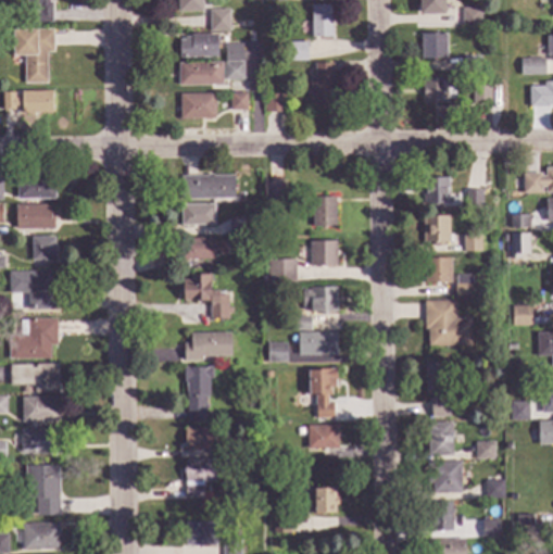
[(51,0),(51,1),(54,1),(54,22),(35,22),(35,10),(40,10),(40,3),(29,4),(28,0),(51,0)]
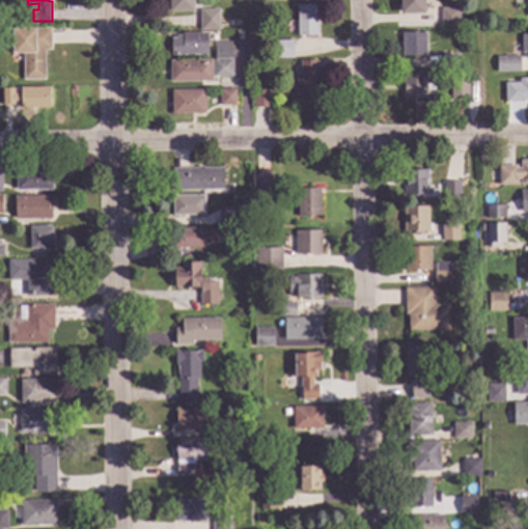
[(195,0),(196,10),(172,10),(171,0),(195,0)]
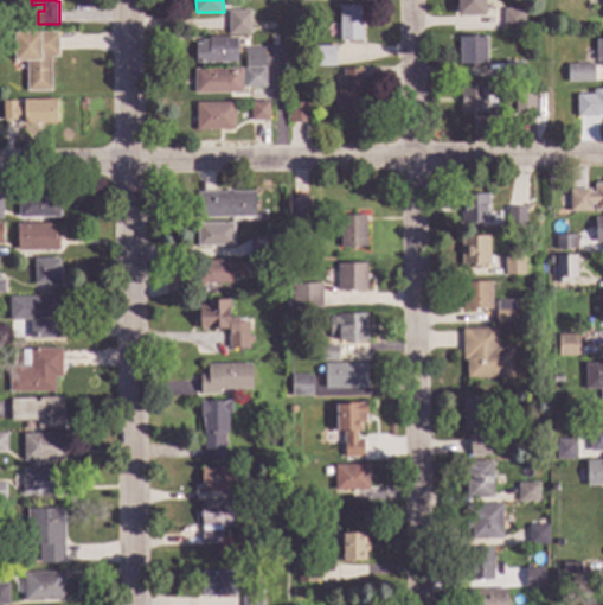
[(487,0),(488,14),(460,14),(460,0),(487,0)]
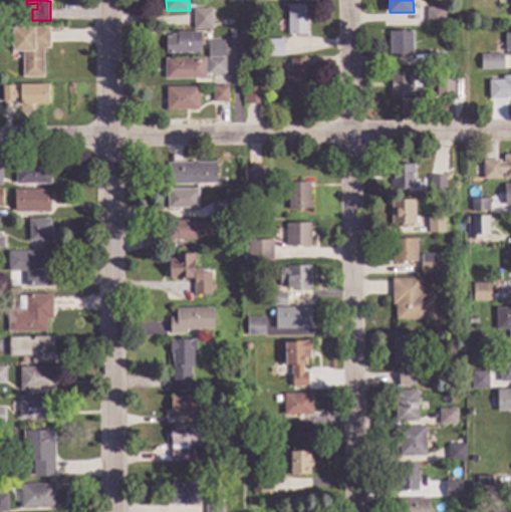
[(308,11),(309,11),(309,22),(308,22),(308,33),(290,33),(289,4),(308,4),(308,11)]
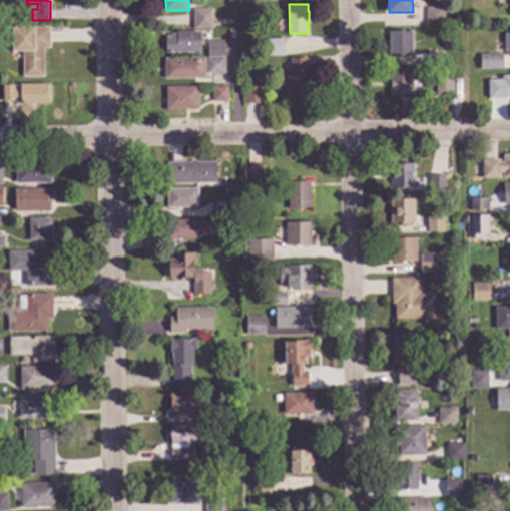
[(445,24),(428,24),(428,7),(445,7),(445,24)]
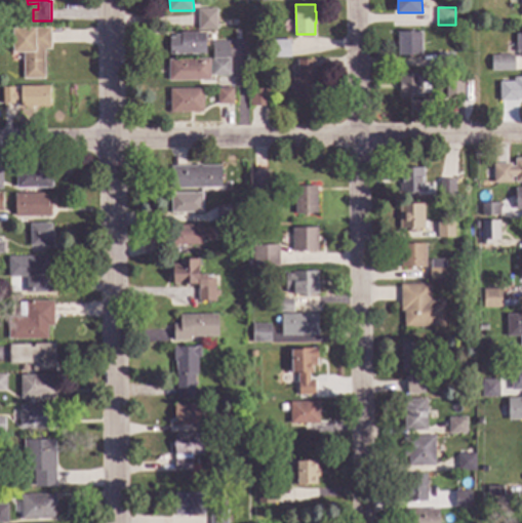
[(218,29),(200,29),(200,8),(218,8),(218,29)]
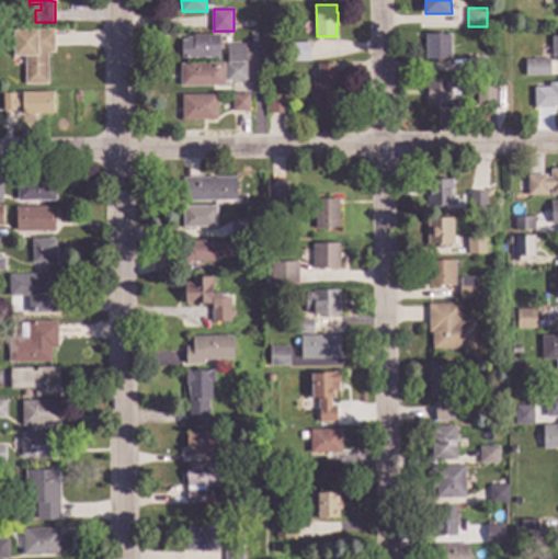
[(56,52),(49,52),(49,83),(26,83),(26,56),(15,56),(15,30),(56,29),(56,52)]
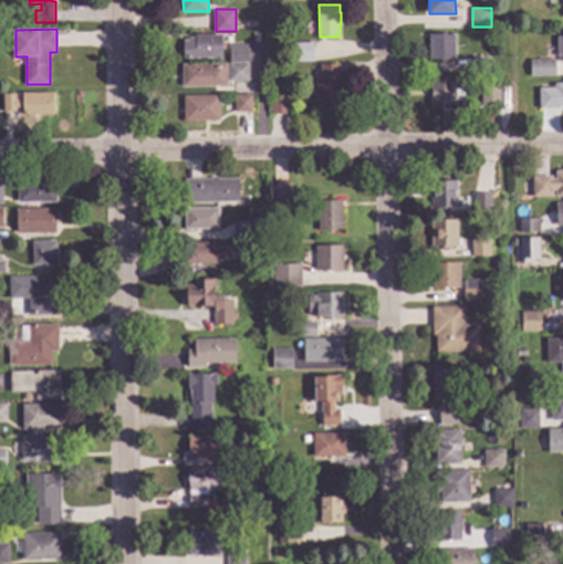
[(458,59),(431,59),(431,34),(457,33),(458,59)]
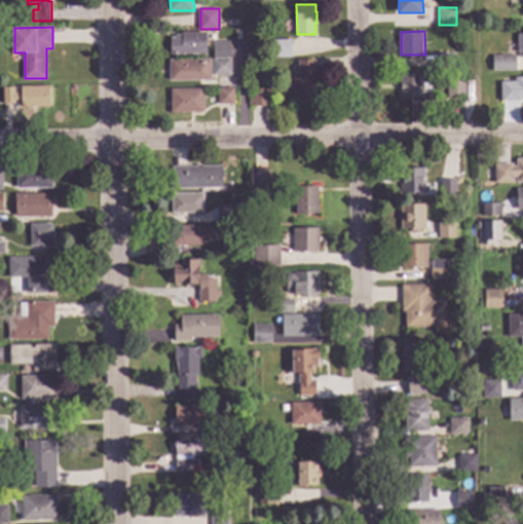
[(208,52),(173,53),(172,37),(176,37),(176,34),(183,34),(183,33),(208,32),(208,52)]
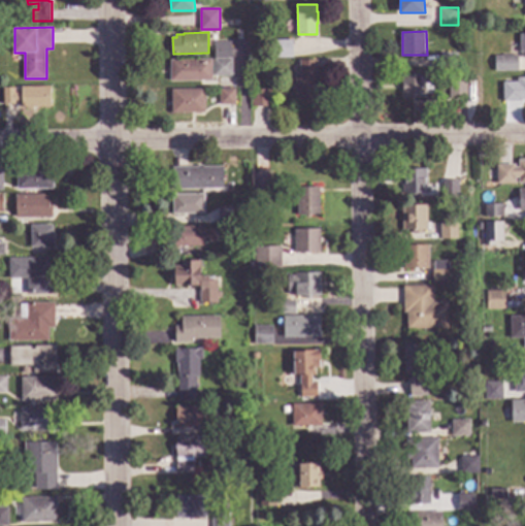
[(294,57),(274,57),(274,39),(293,39),(294,57)]
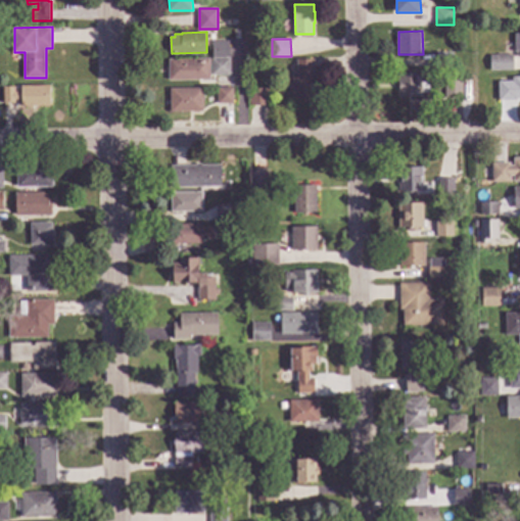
[(230,42),(230,57),(214,57),(214,41),(230,42)]
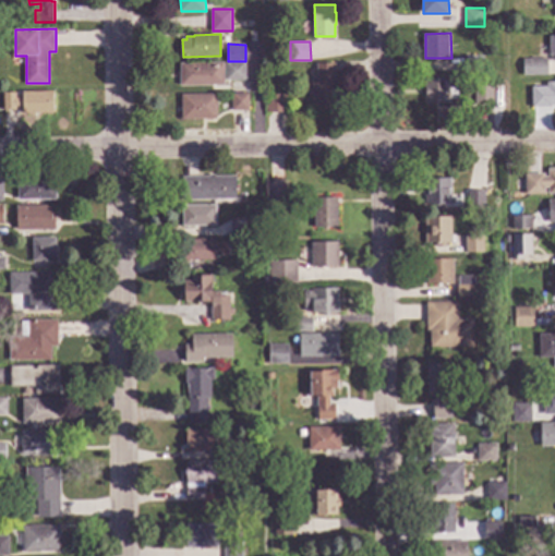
[(549,74),(523,74),(523,58),(549,58),(549,74)]
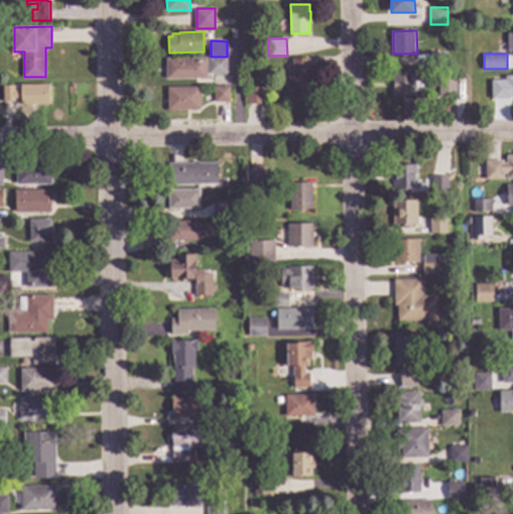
[(208,78),(168,79),(167,58),(208,57),(208,78)]
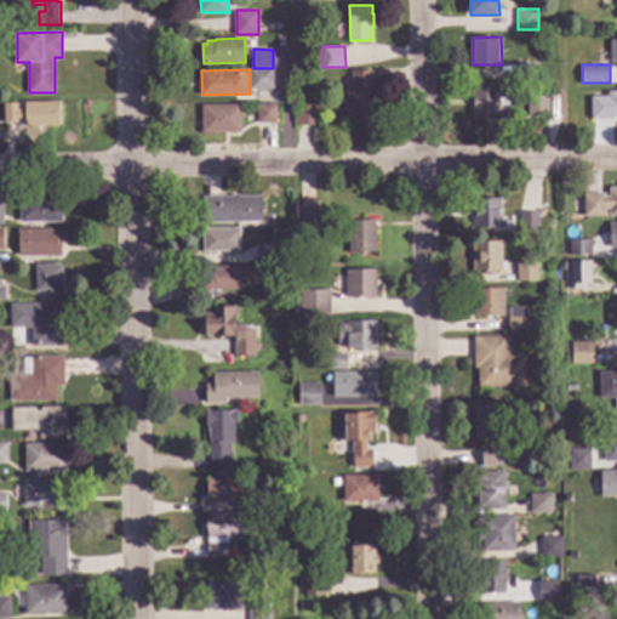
[(274,89),(253,89),(253,69),(274,69),(274,89)]
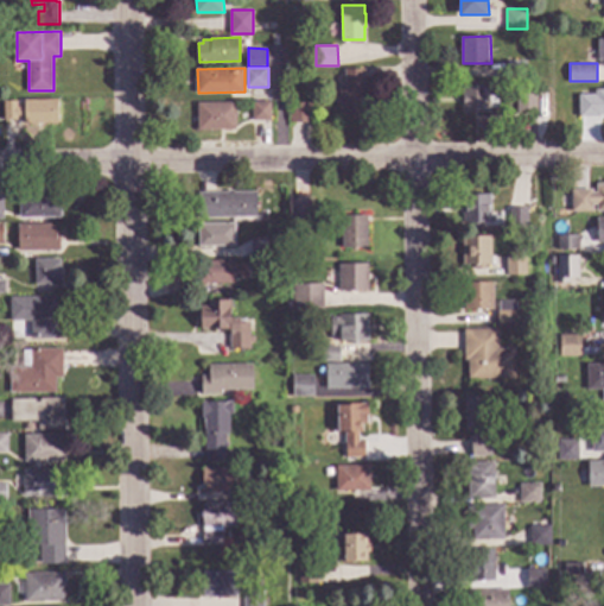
[(367,117),(342,118),(342,102),(337,102),(337,95),(342,94),(342,90),(347,90),(347,68),(366,68),(367,117)]
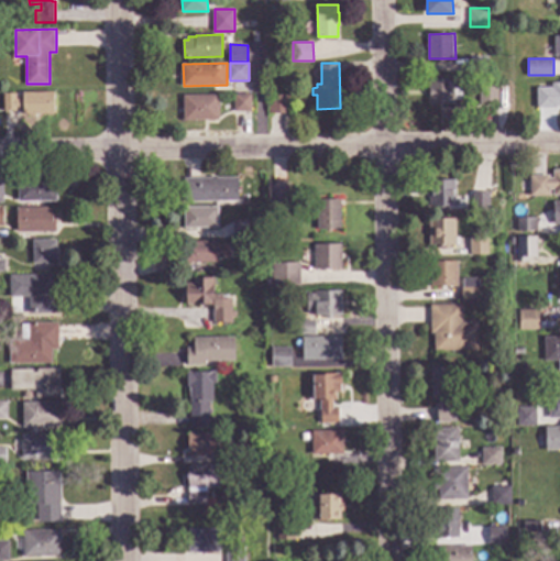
[(457,103),(430,105),(430,80),(456,79),(457,103)]
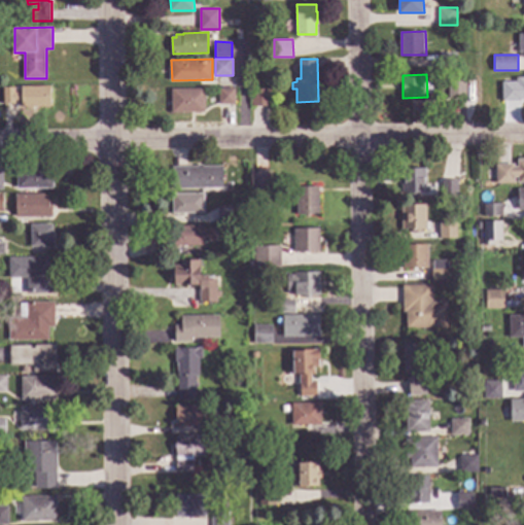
[(523,99),(521,99),(521,100),(503,100),(502,81),(504,81),(504,78),(518,78),(518,77),(523,76),(523,99)]
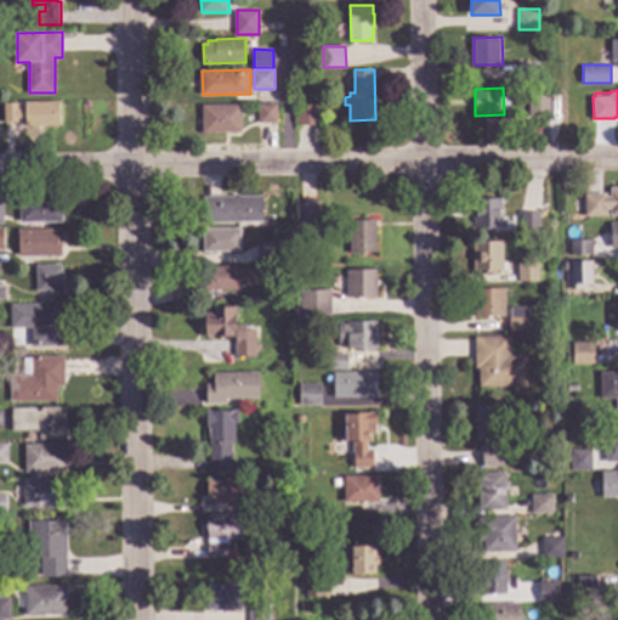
[(551,114),(531,114),(531,96),(550,96),(551,114)]
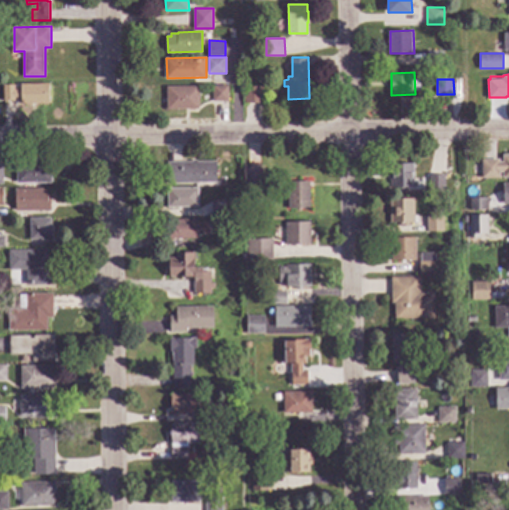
[(50,103),(22,103),(21,97),(16,97),(16,100),(5,100),(4,84),(15,84),(15,89),(21,89),(21,83),(50,83),(50,103)]
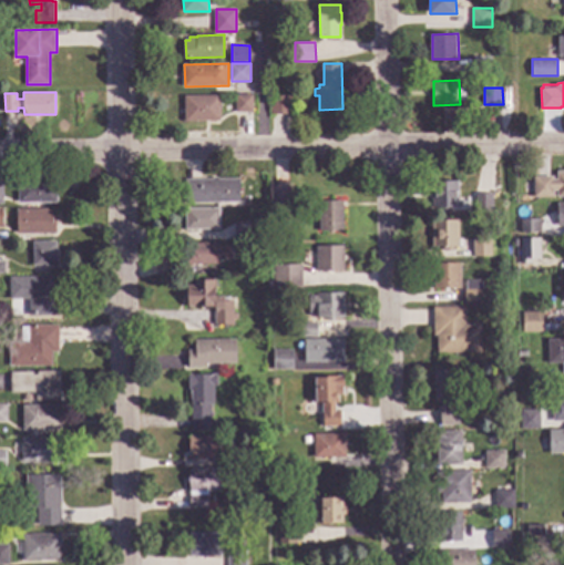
[(221,120),(186,120),(186,95),(221,94),(221,120)]
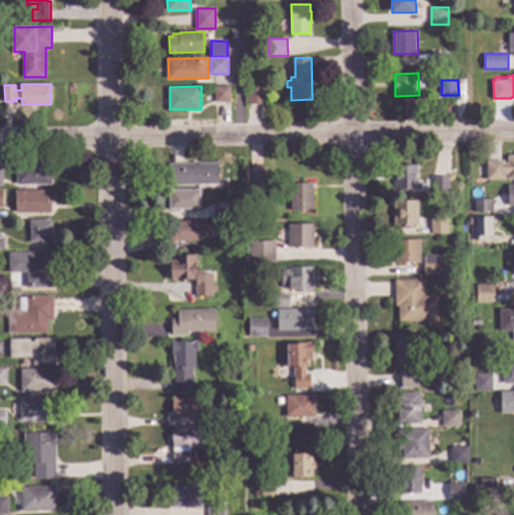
[(231,102),(216,102),(216,87),(231,86),(231,102)]
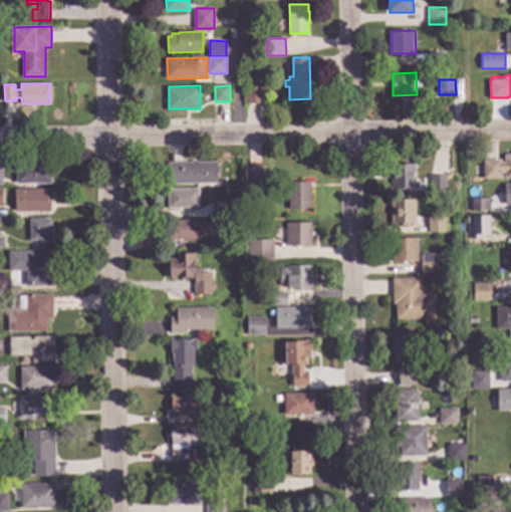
[(265,102),(247,103),(246,86),(265,86),(265,102)]
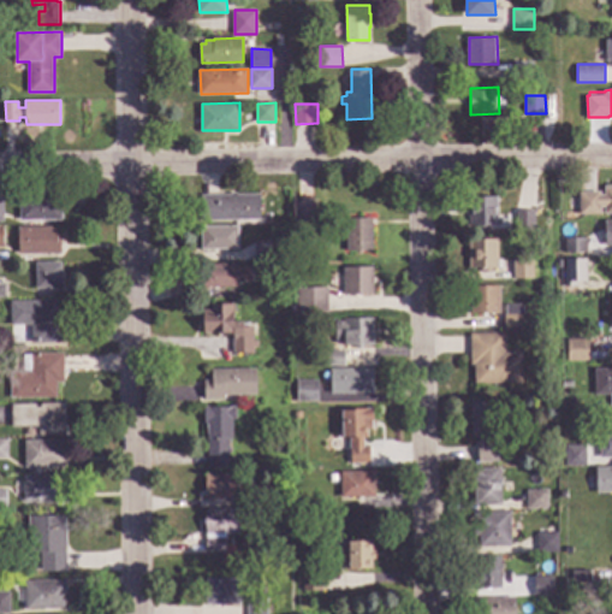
[(611,213),(606,213),(606,207),(602,207),(602,213),(581,214),(581,192),(601,192),(601,194),(605,194),(605,186),(611,184),(611,213)]
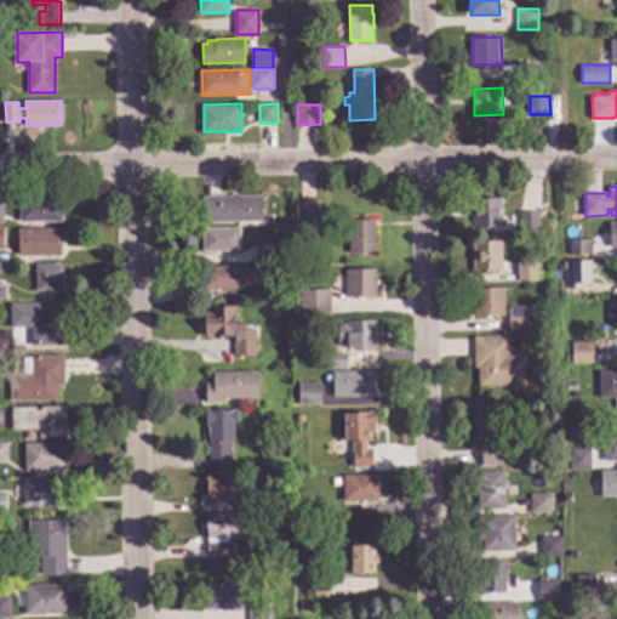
[(240,196),(264,196),(264,221),(205,222),(204,197),(234,196),(234,193),(240,193),(240,196)]
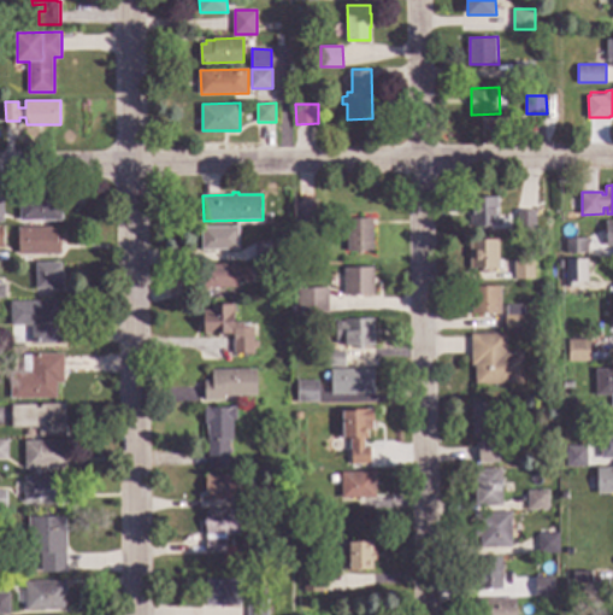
[(64,220),(22,221),(21,195),(63,195),(64,220)]
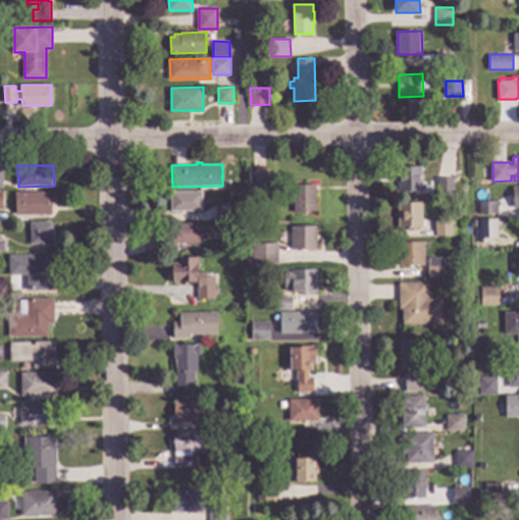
[(423,192),(399,193),(399,167),(422,166),(423,192)]
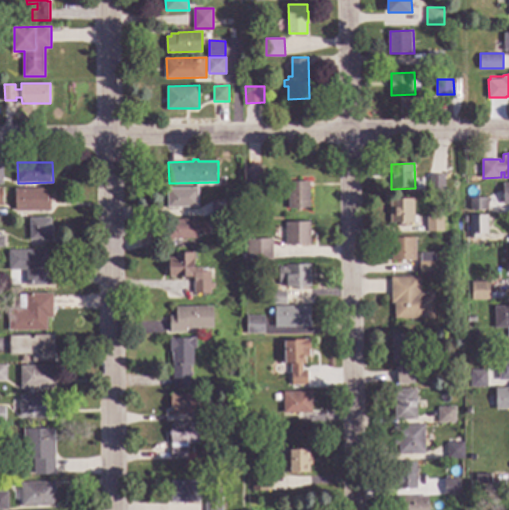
[(263,185),(247,186),(247,167),(263,167),(263,185)]
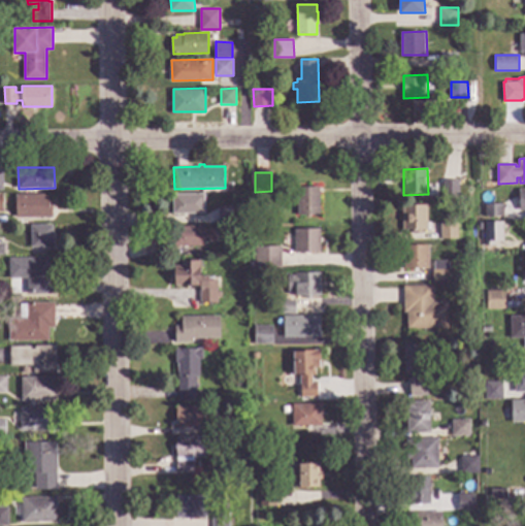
[(460,196),(445,196),(444,179),(459,179),(460,196)]
